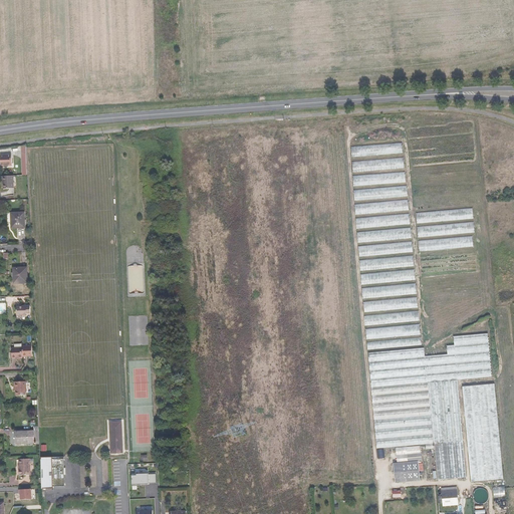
[(351,147),(352,158),(403,154),(403,143),(351,147)]
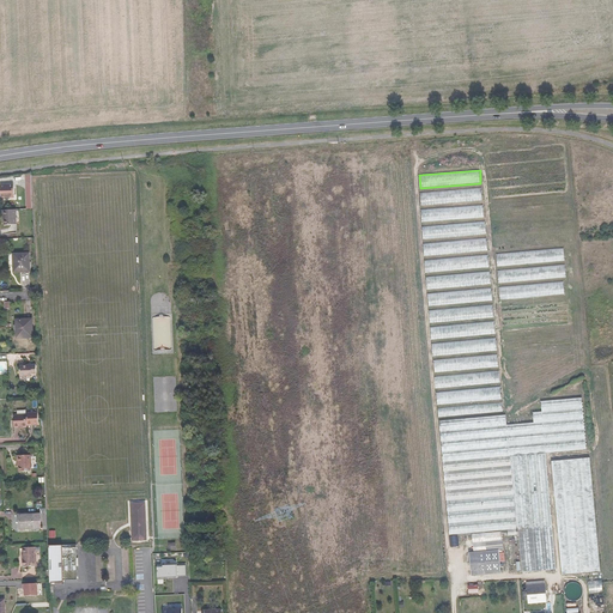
[(1,199),(14,198),(13,184),(0,184),(1,199)]
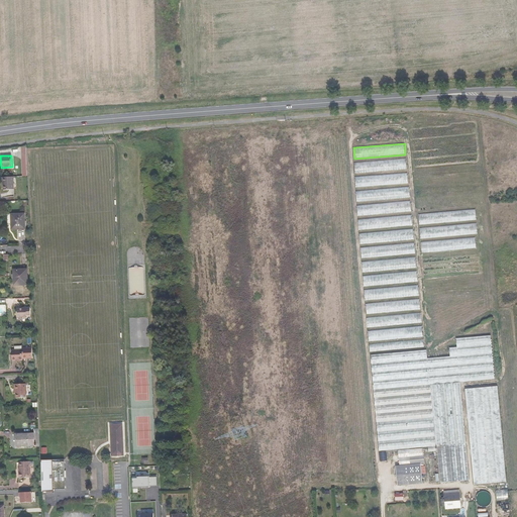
[(406,158),(354,163),(355,174),(407,170),(406,158)]
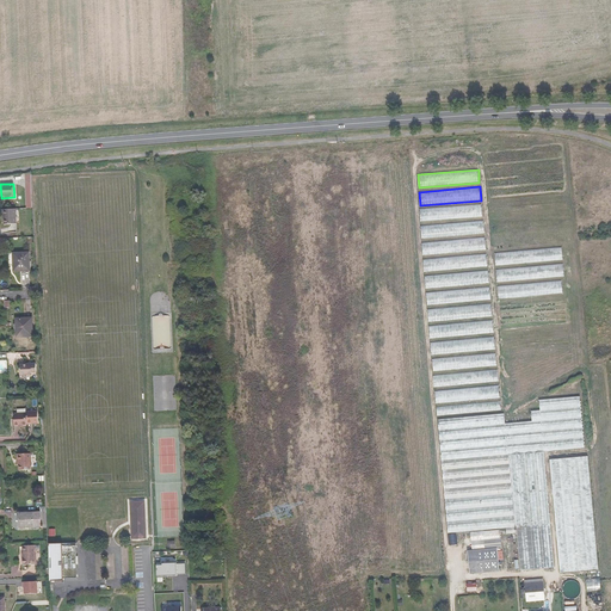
[(420,208),(420,222),(482,218),(481,204),(420,208)]
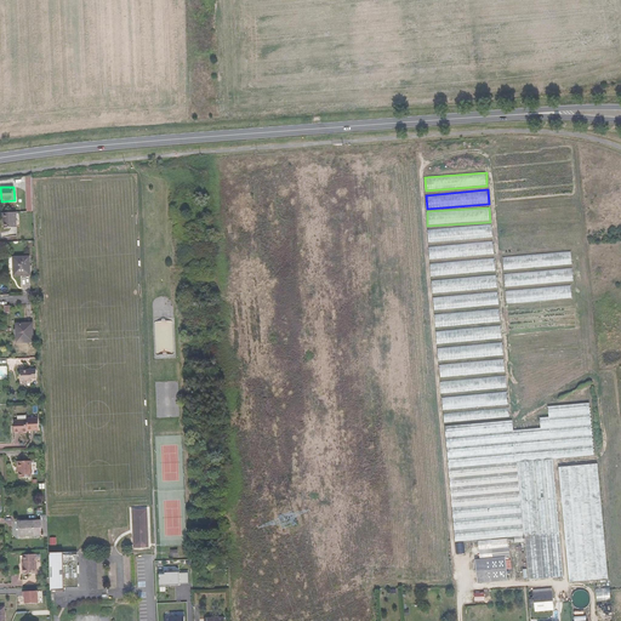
[(17,228),(16,212),(4,214),(5,228),(17,228)]
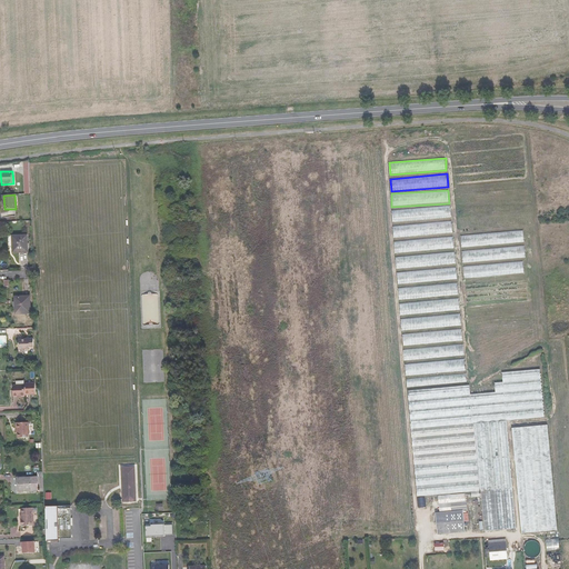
[(391,210),(392,222),(451,218),(450,206),(391,210)]
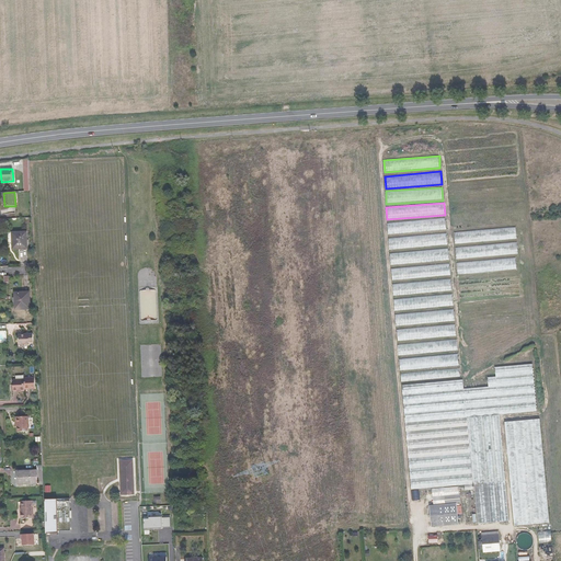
[(387,222),(388,235),(446,230),(446,218),(387,222)]
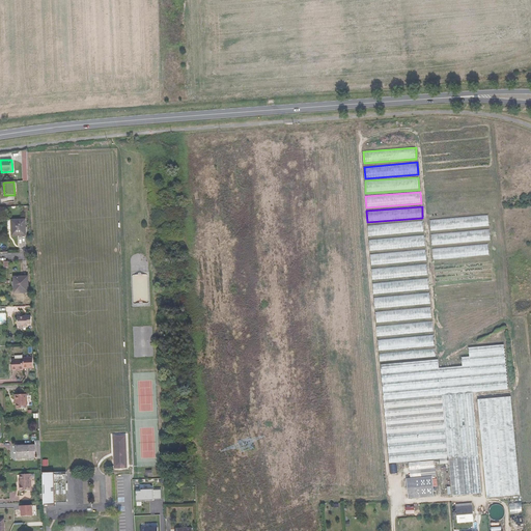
[(428,221),(429,231),(488,226),(487,215),(428,221)]
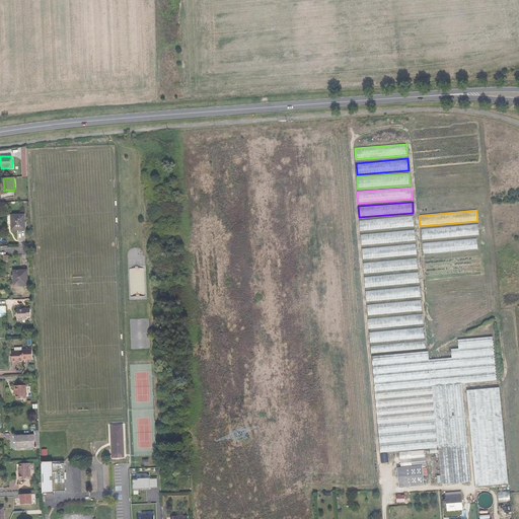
[(18,226),(25,226),(24,215),(11,215),(12,230),(18,230),(18,226)]
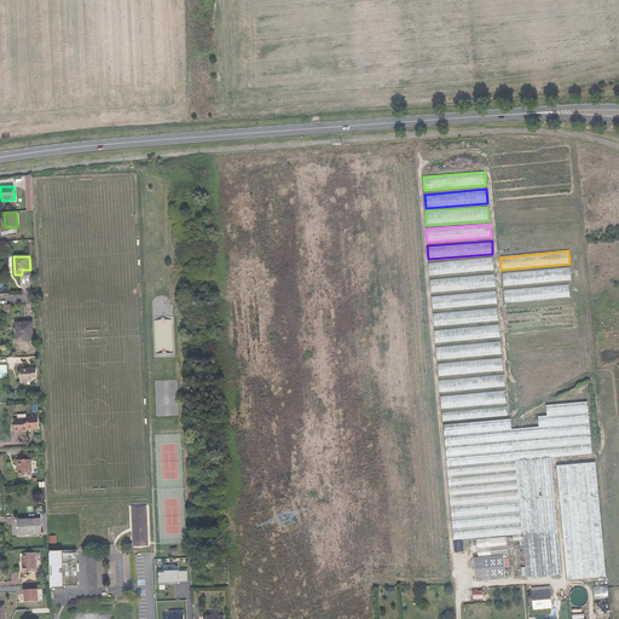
[(431,276),(493,270),(492,258),(429,262),(431,276)]
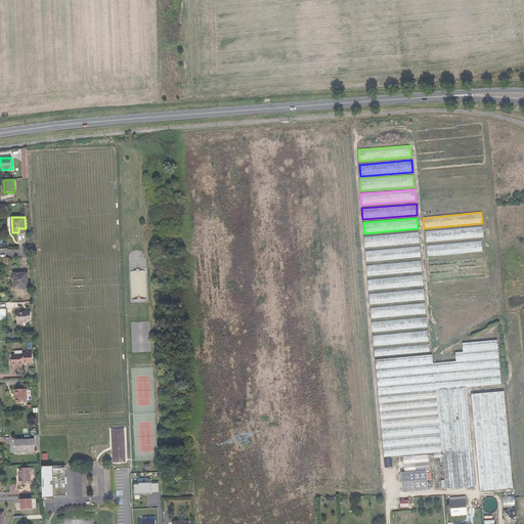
[(424,232),(425,243),(483,238),(482,226),(424,232)]
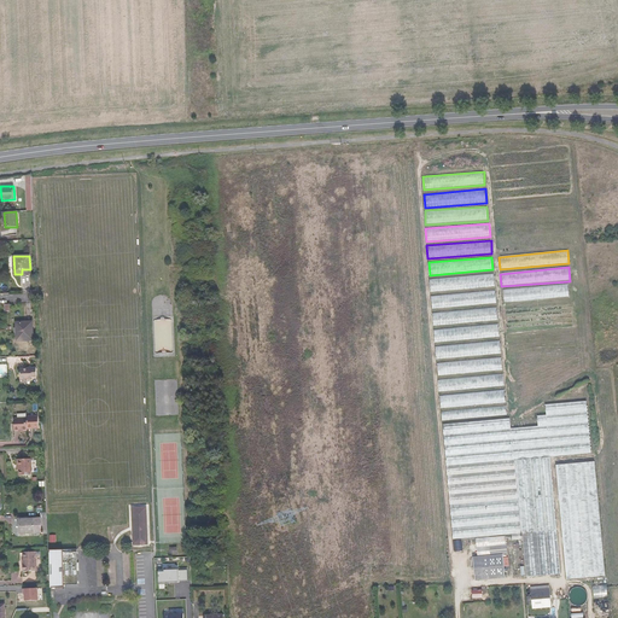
[(429,279),(430,292),(495,287),(494,273),(429,279)]
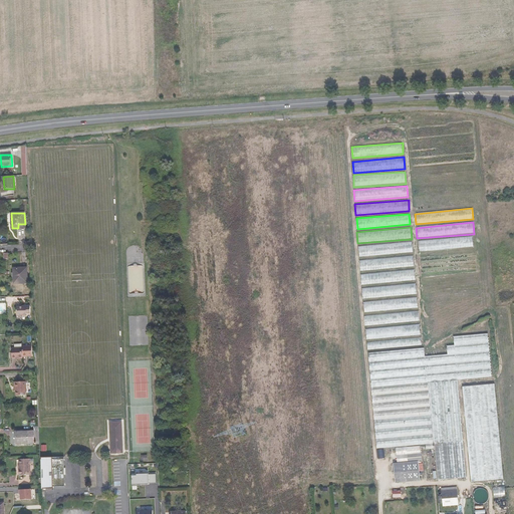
[(418,241),(419,252),(473,247),(472,236),(418,241)]
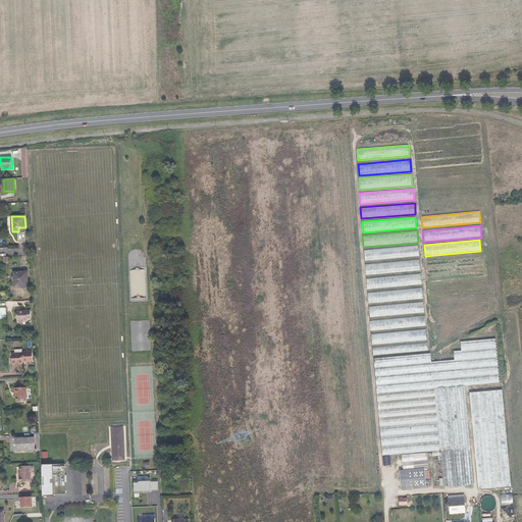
[(364,250),(365,261),(419,256),(418,245),(364,250)]
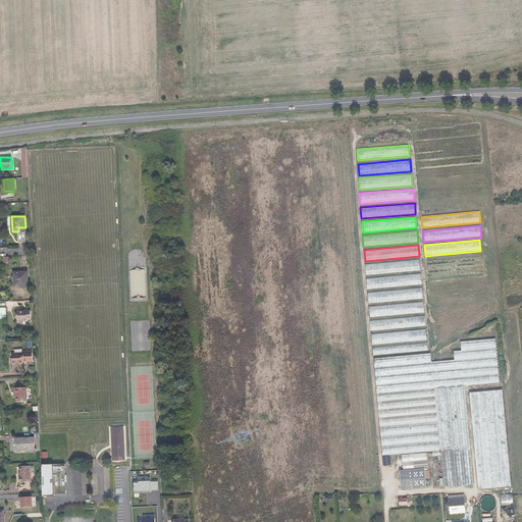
[(365,264),(366,275),(421,271),(420,259),(365,264)]
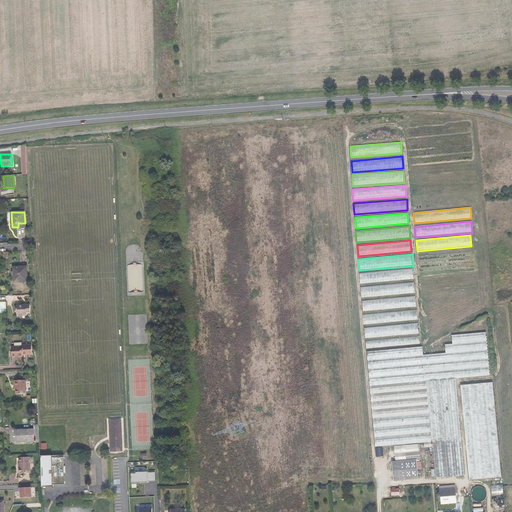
[(20,278),(28,278),(27,266),(13,267),(14,282),(20,282),(20,278)]
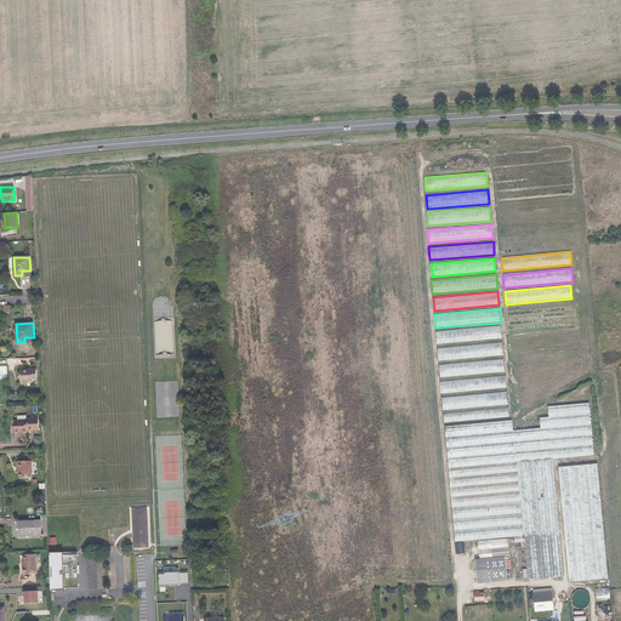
[(438,346),(502,339),(500,324),(436,331),(438,346)]
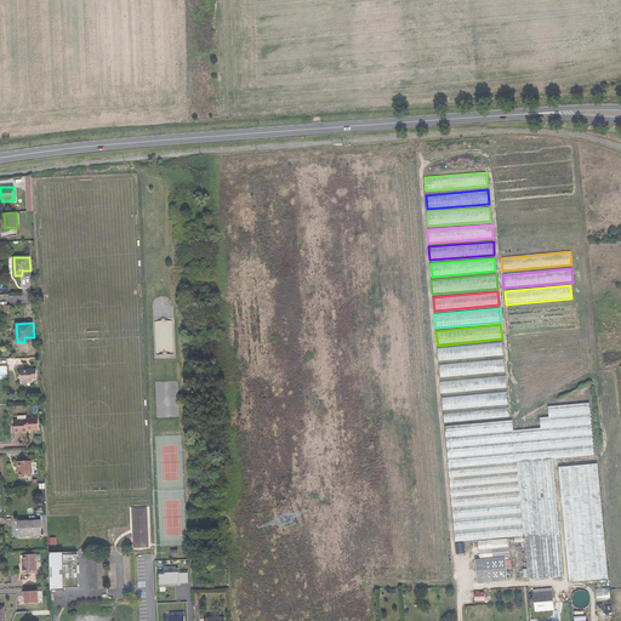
[(502,342),(438,348),(439,362),(503,355),(502,342)]
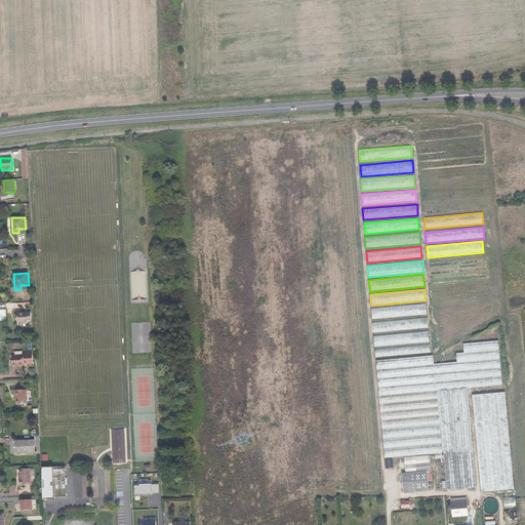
[(426,304),(371,309),(372,319),(427,314),(426,304)]
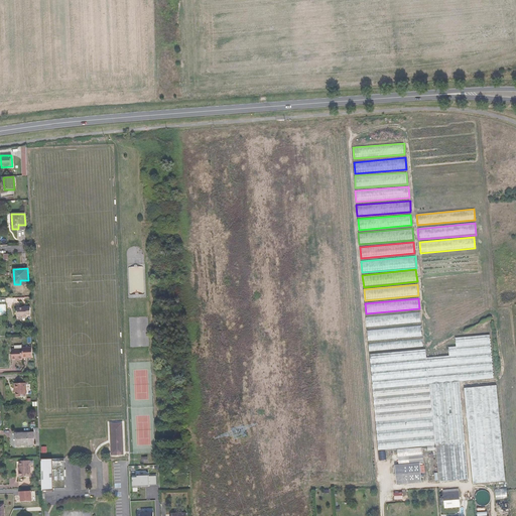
[(30,307),(22,307),(22,308),(16,308),(17,317),(27,316),(27,314),(30,314),(30,307)]
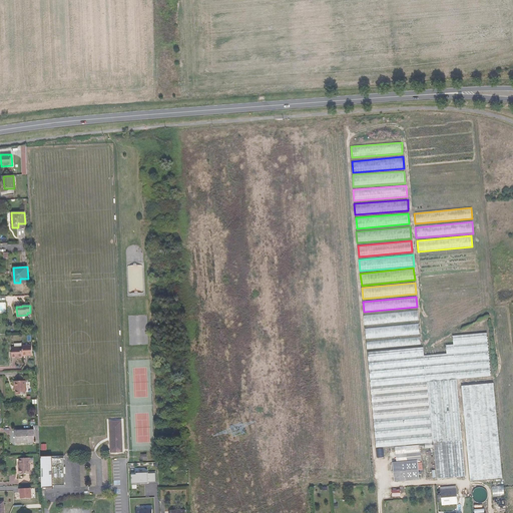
[(418,310),(364,316),(364,326),(419,321),(418,310)]
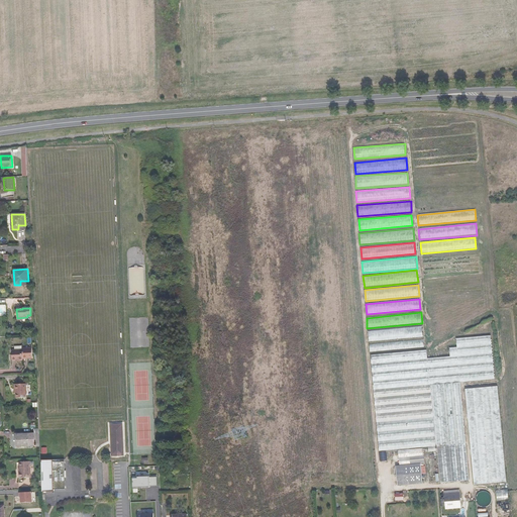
[(423,337),(422,325),(368,330),(369,341),(423,337)]
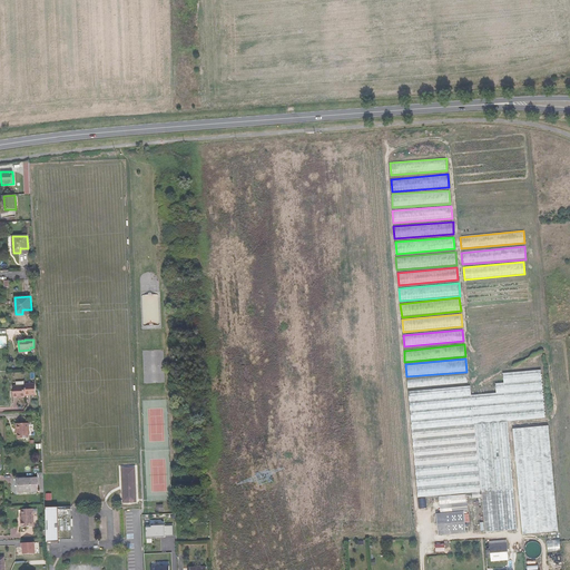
[(508,373),(512,421),(546,418),(541,370),(508,373)]
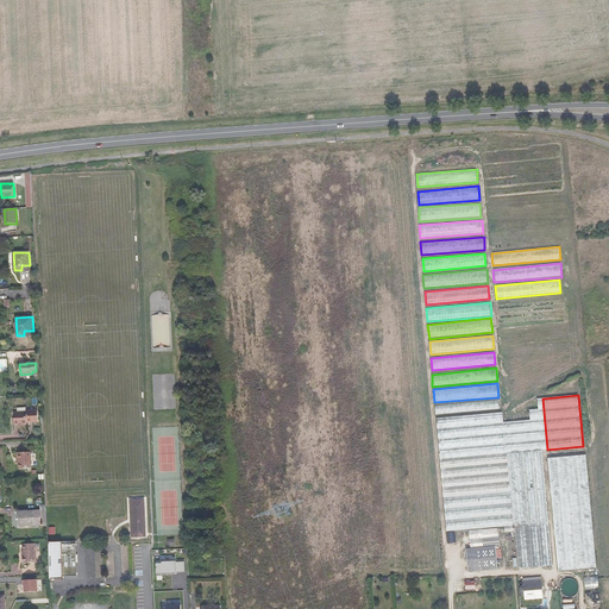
[(542,450),(547,450),(542,399),(538,399),(539,409),(529,410),(531,420),(504,422),(507,453),(509,453),(542,450)]
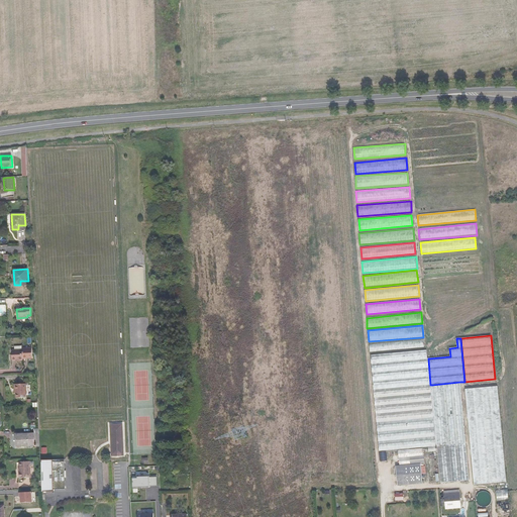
[(423,339),(369,344),(370,351),(424,346),(423,339)]
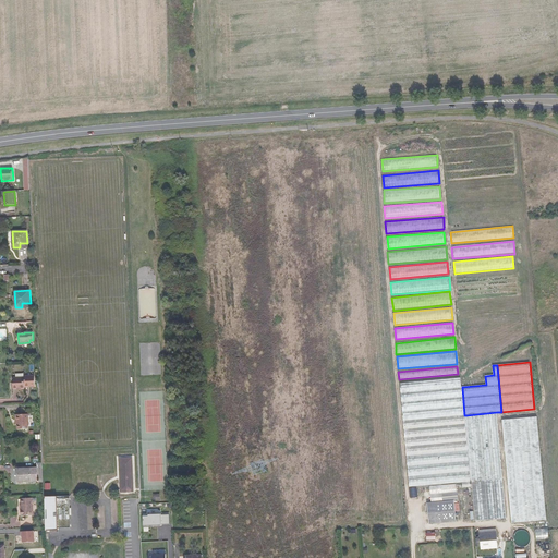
[(35,376),(25,376),(25,377),(25,387),(36,387),(35,376)]
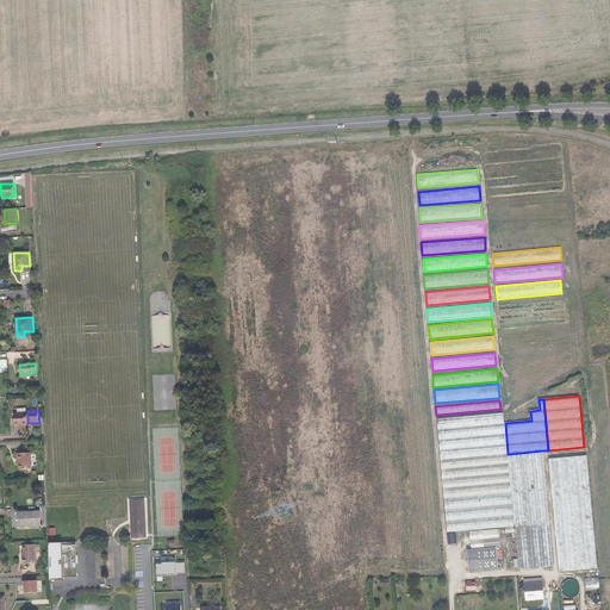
[(27,423),(27,412),(14,414),(16,425),(27,425),(27,423)]
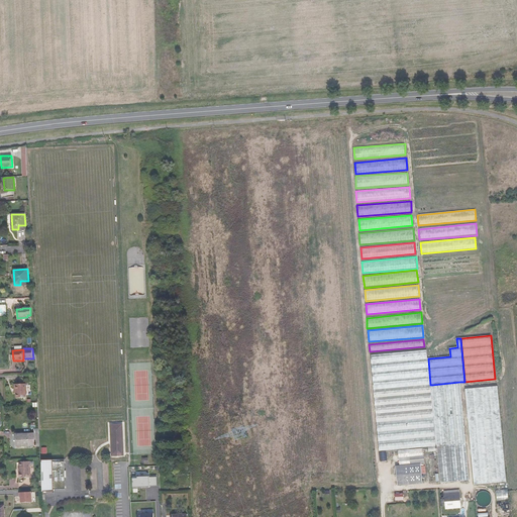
[(436,446),(427,351),(427,350),(371,355),(379,451),(428,446),(436,446)]
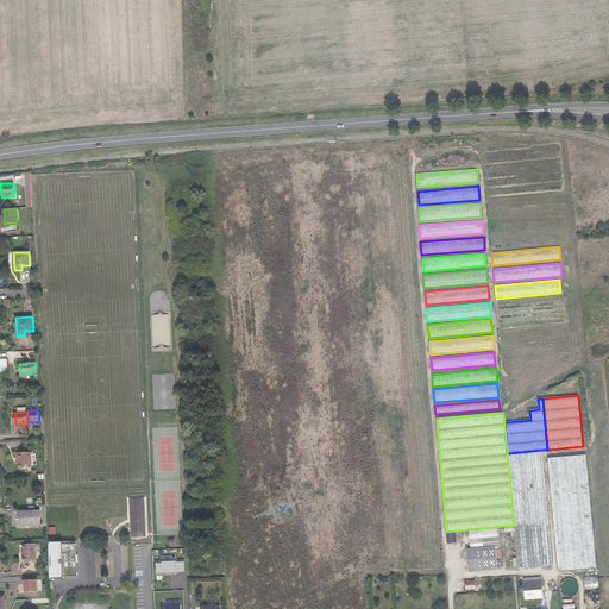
[(552,566),(542,450),(509,453),(519,569),(552,566)]
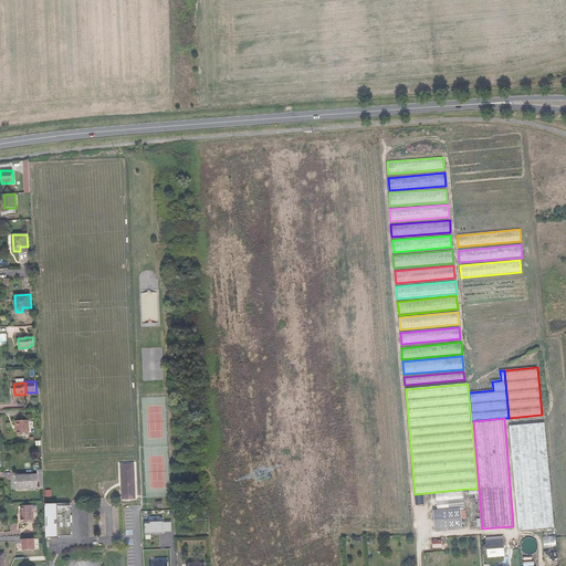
[(29,420),(18,420),(18,430),(18,436),(30,436),(29,420)]
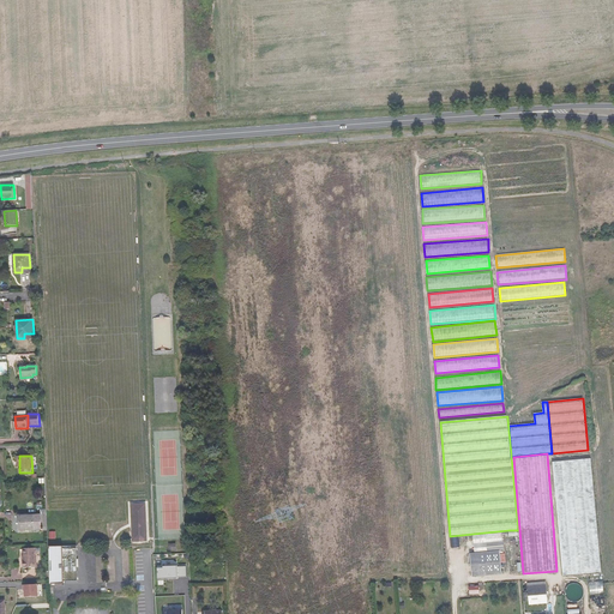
[(590,458),(553,462),(564,576),(601,572),(590,458)]
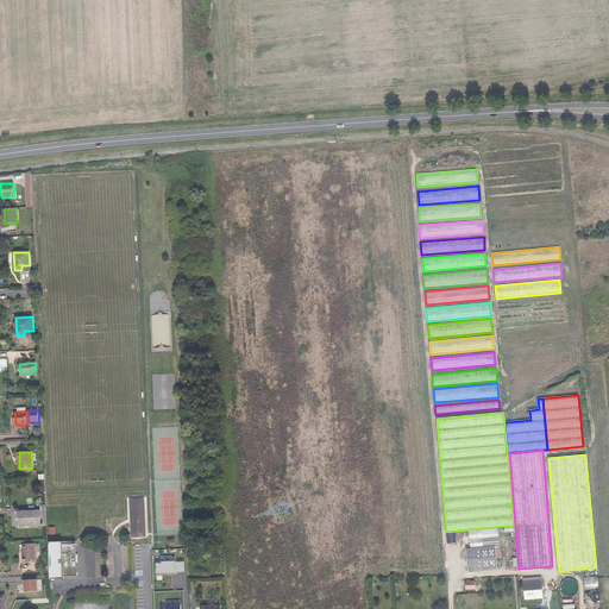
[(144,500),(133,500),(135,508),(132,508),(132,516),(135,516),(135,520),(133,520),(133,528),(135,528),(136,537),(145,535),(145,527),(146,527),(146,520),(144,520),(144,515),(146,515),(146,508),(144,508),(144,500)]
